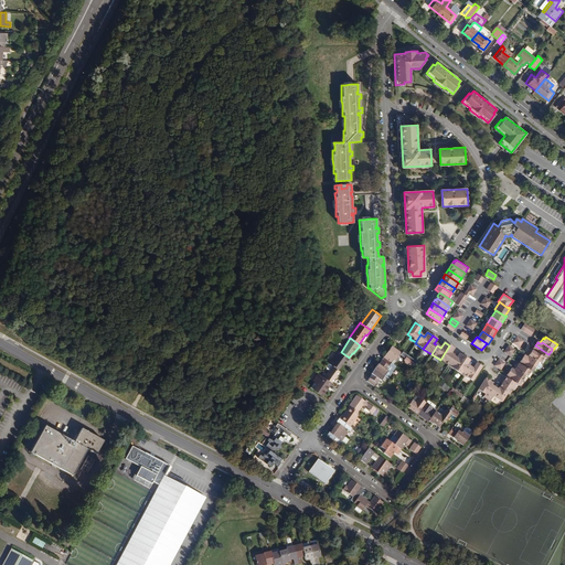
[(448,365),(454,356),(451,354),(451,353),(455,349),(449,345),(440,360),(448,364),(448,365)]
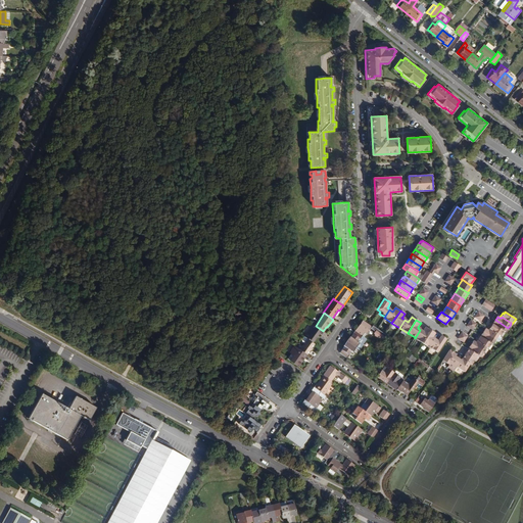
[(505,332),(508,328),(495,320),(493,323),(495,324),(494,325),(504,331),(503,331),(505,332)]
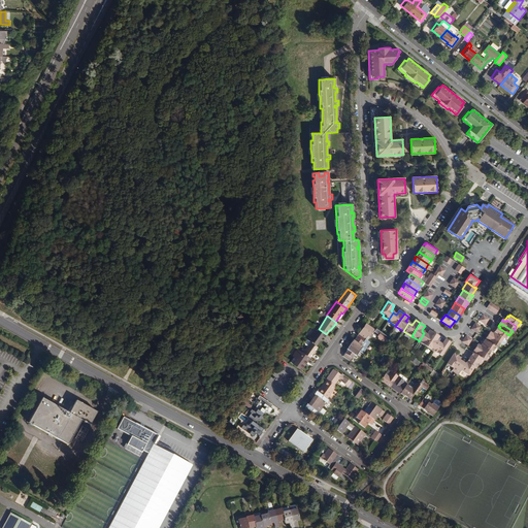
[(359,335),(365,340),(367,337),(369,339),(371,337),(370,336),(373,332),(380,336),(378,338),(378,339),(387,345),(391,340),(376,330),(375,331),(366,324),(364,327),(365,328),(363,330),(362,330),(359,335)]
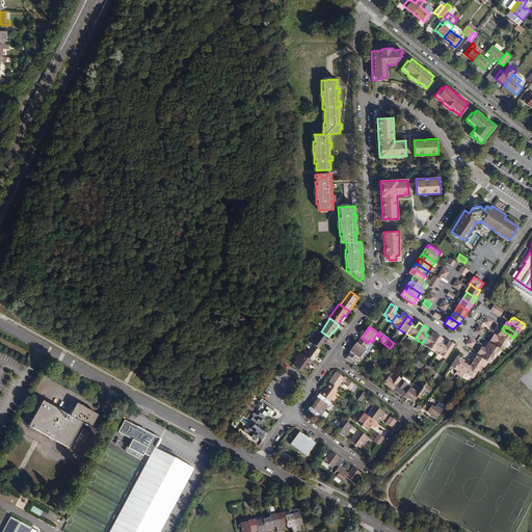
[(498,335),(508,342),(511,337),(512,337),(503,330),(502,330),(501,329),(501,331),(499,330),(497,335),(498,335)]
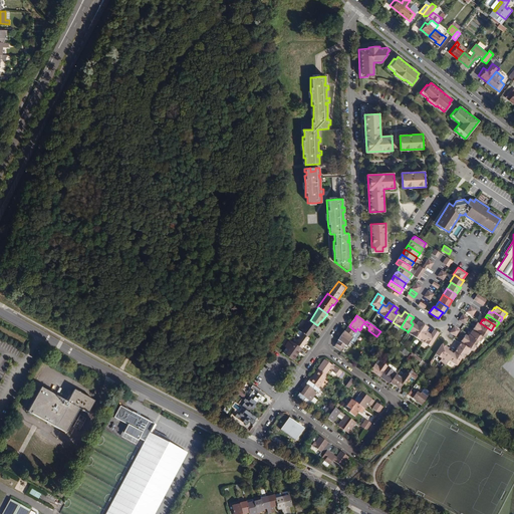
[(300,331),(302,333),(308,337),(314,328),(315,330),(318,326),(317,325),(310,320),(308,319),(300,331)]
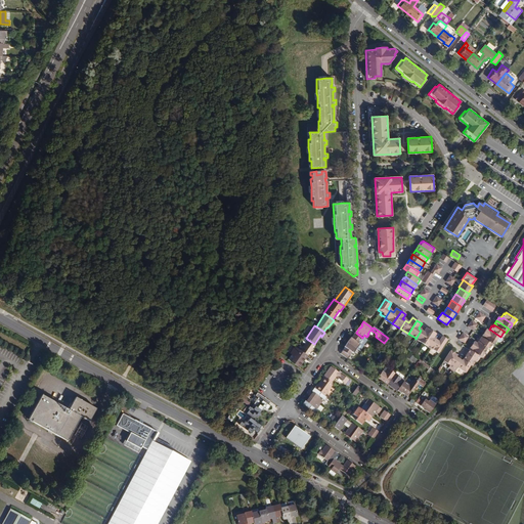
[(423,344),(431,331),(427,328),(425,331),(424,333),(421,331),(416,339),(416,338),(415,339),(423,344)]
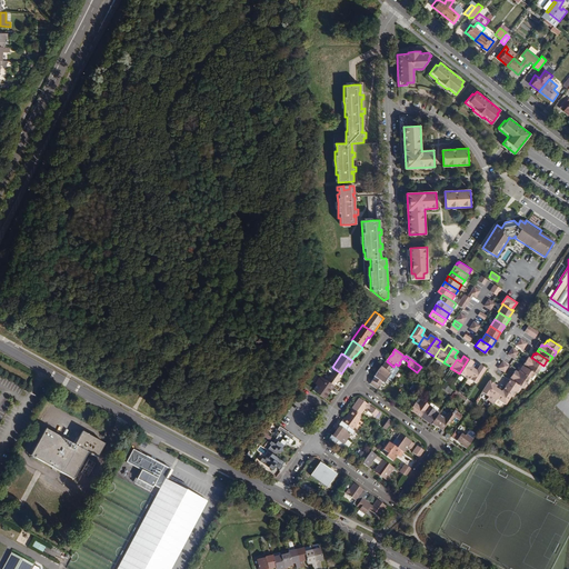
[(526,361),(539,370),(542,372),(546,368),(546,367),(543,366),(532,358),(531,360),(530,359),(529,358),(526,361)]
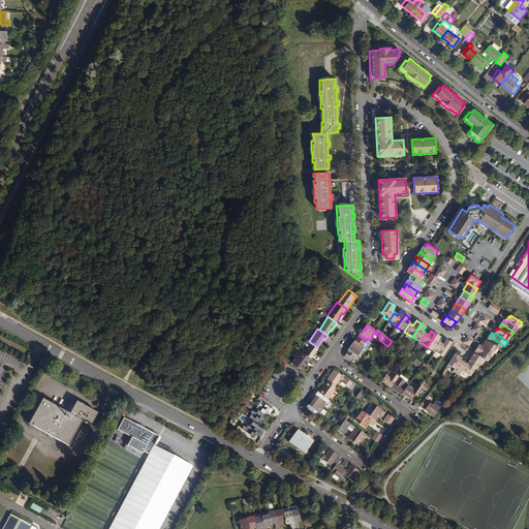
[(435,351),(440,343),(437,342),(438,340),(440,338),(435,334),(427,347),(434,352),(435,351)]
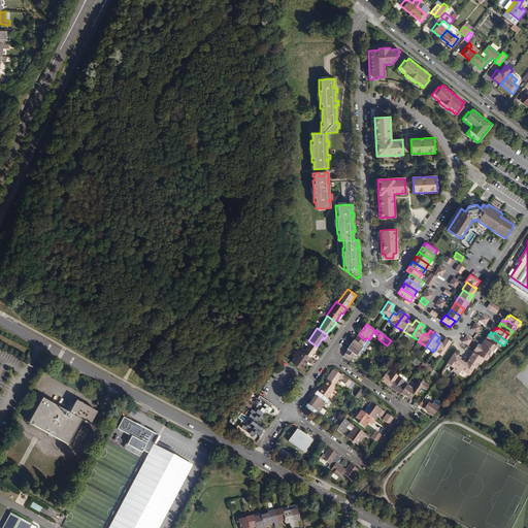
[(361,345),(365,340),(359,335),(355,341),(353,342),(352,342),(350,345),(351,345),(360,352),(363,348),(361,345)]
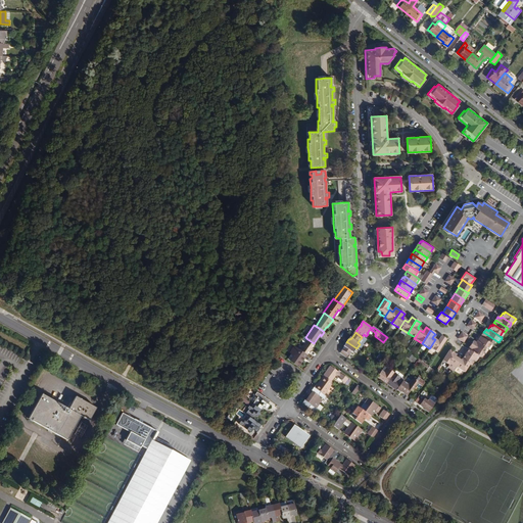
[(495,340),(483,332),(481,336),(482,337),(482,338),(491,344),(492,345),(495,340)]
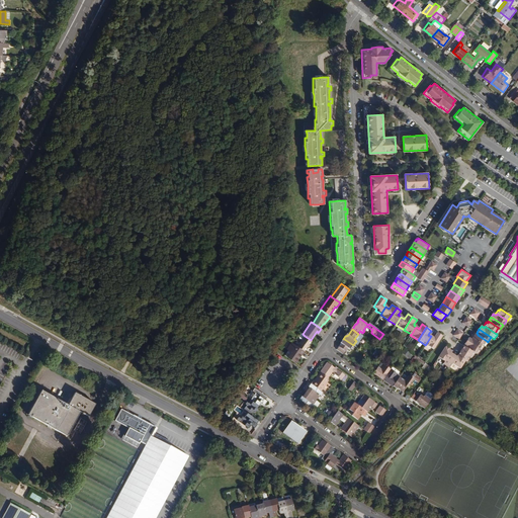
[(425,345),(434,350),(442,337),(438,334),(435,337),(434,339),(431,336),(426,344),(425,345)]
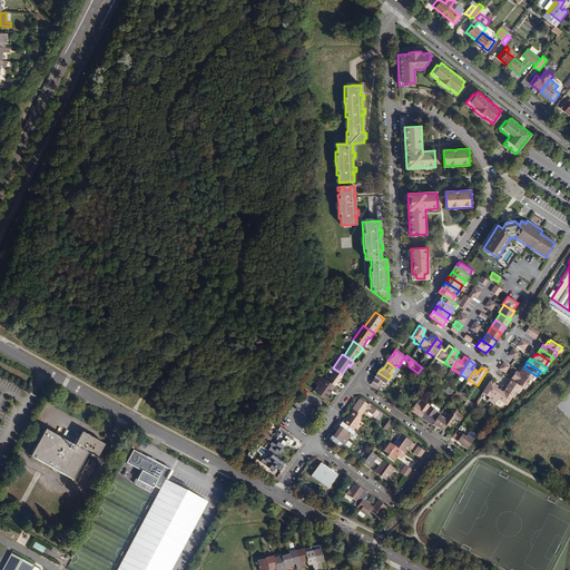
[(530,380),(532,381),(536,375),(526,369),(523,367),(522,369),(521,367),(519,372),(520,373),(530,380)]
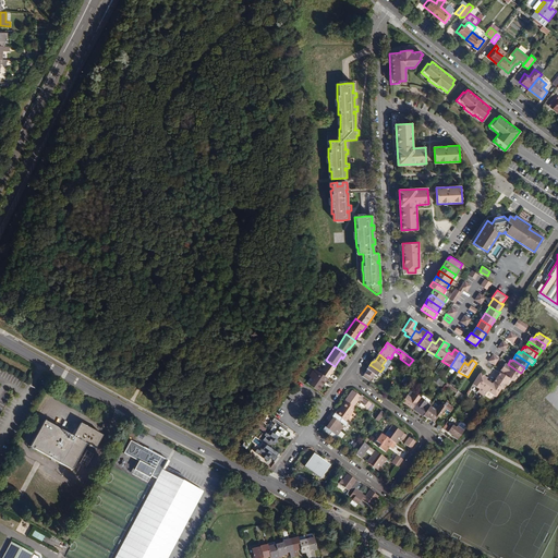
[(335,366),(328,362),(320,373),(328,378),(336,367),(335,366)]
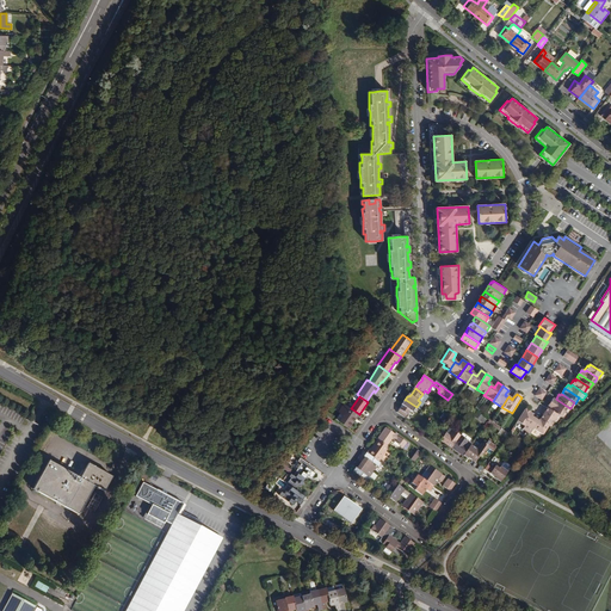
[(553,399),(551,402),(565,412),(568,407),(557,400),(556,401),(555,400),(553,399)]
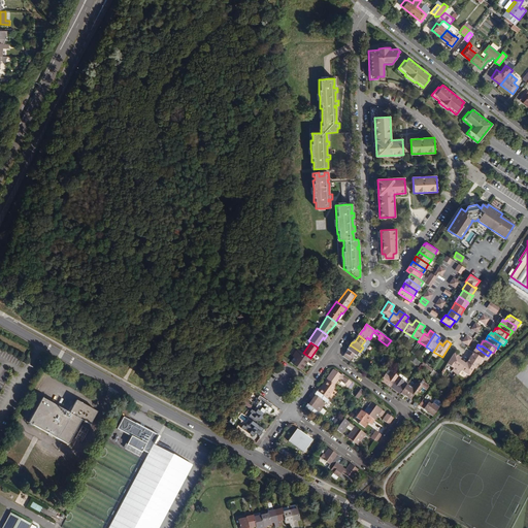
[(360,353),(360,352),(351,345),(349,349),(348,351),(343,357),(350,362),(355,356),(357,357),(360,353)]
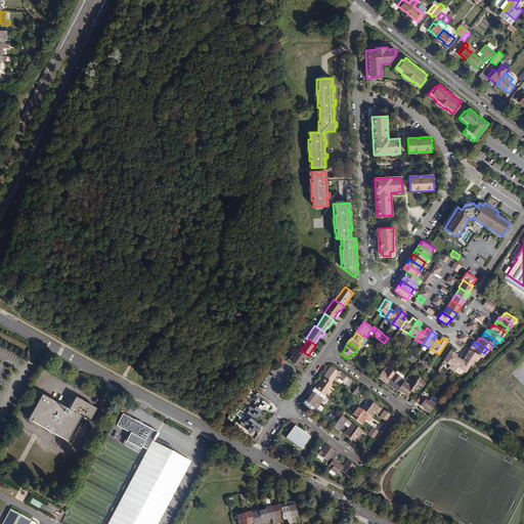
[(484,353),(473,345),(470,349),(471,350),(473,351),(472,352),(480,357),(481,358),(484,353)]
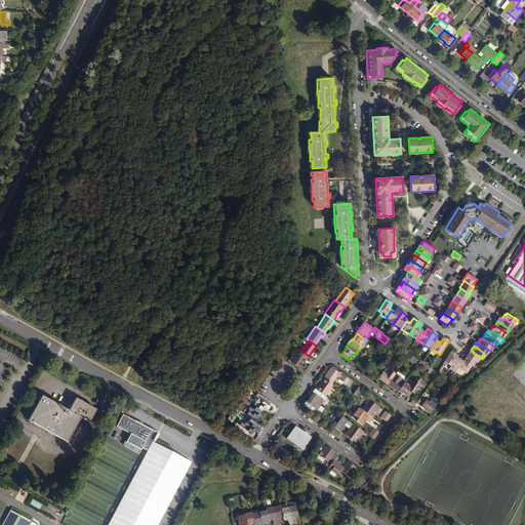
[(309,356),(301,351),(296,348),(291,354),(292,355),(295,358),(291,363),(298,367),(303,362),(304,362),(309,356)]
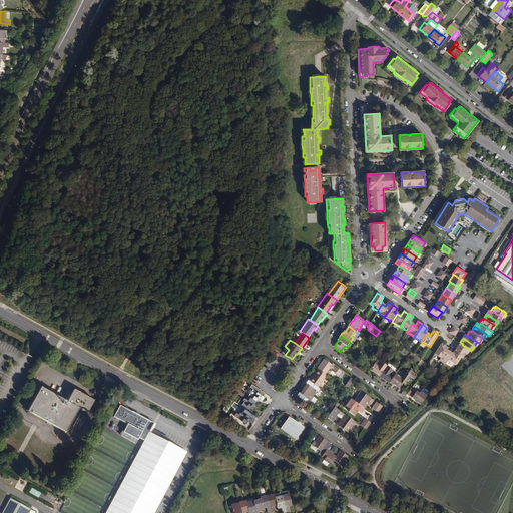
[(461,344),(460,344),(454,353),(455,353),(460,357),(463,359),(467,353),(468,354),(470,350),(462,345),(461,344)]
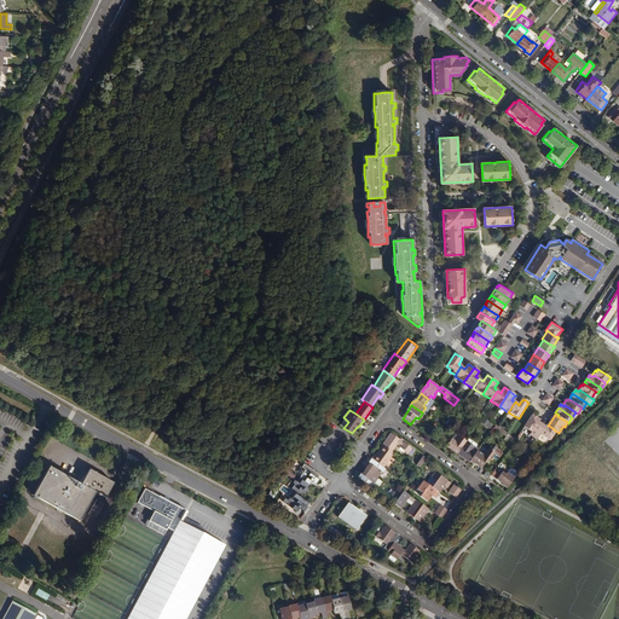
[(533,416),(525,428),(531,432),(528,434),(533,438),(543,424),(538,421),(538,420),(533,416)]
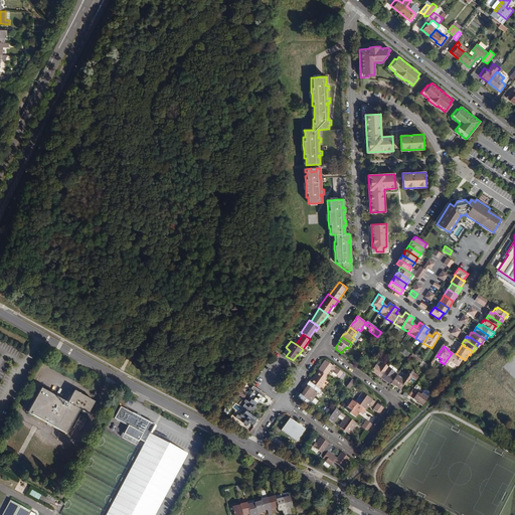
[(450,364),(455,368),(462,358),(457,354),(456,356),(452,353),(444,364),(448,367),(450,364)]
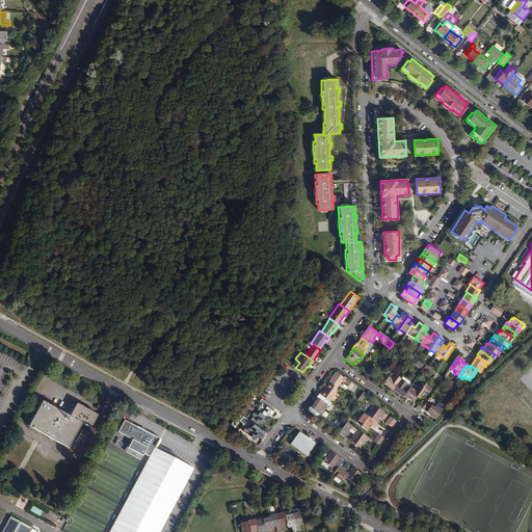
[(436,373),(426,366),(424,368),(434,375),(436,373)]
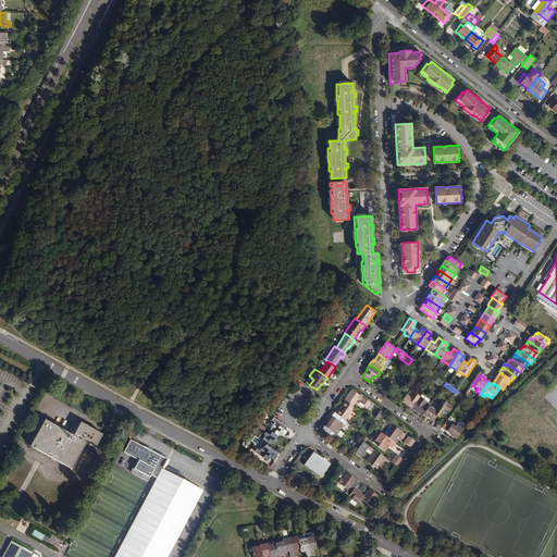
[(345,401),(353,407),(358,400),(360,401),(359,403),(367,408),(371,403),(362,397),(362,398),(360,397),(360,396),(353,390),(344,400),(345,401)]
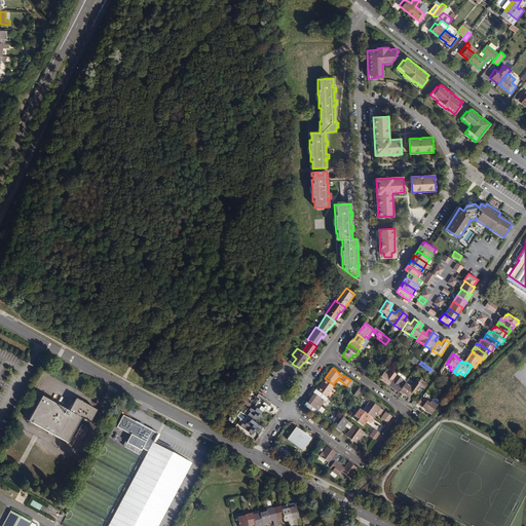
[(388,386),(393,380),(397,376),(390,371),(386,376),(384,373),(383,374),(380,379),(379,380),(388,386)]
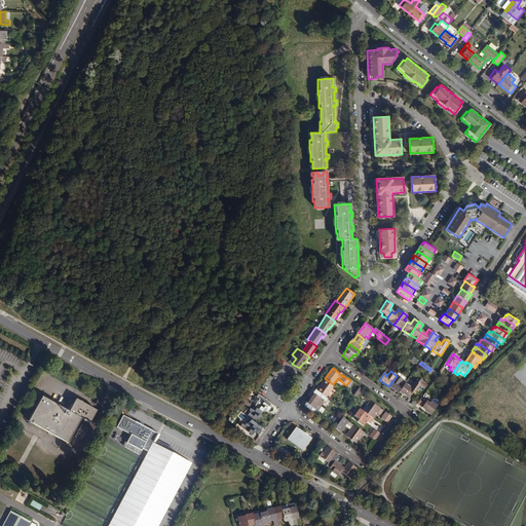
[(397,376),(393,380),(403,387),(405,384),(406,383),(397,376)]
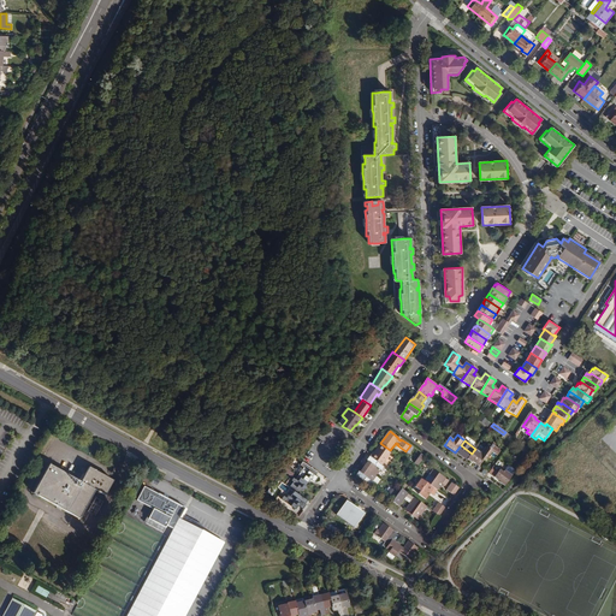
[(374,452),(369,457),(381,466),(392,451),(390,450),(381,444),(374,452)]
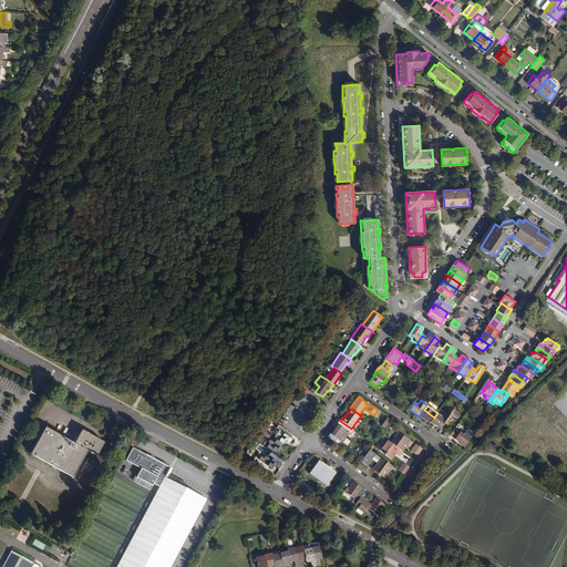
[(430,423),(434,418),(424,410),(419,416),(430,424),(430,423)]
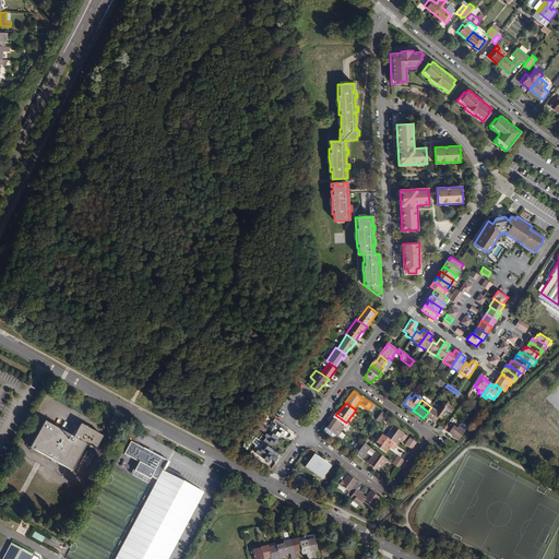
[(444,408),(447,409),(447,411),(451,414),(454,411),(447,405),(444,408)]
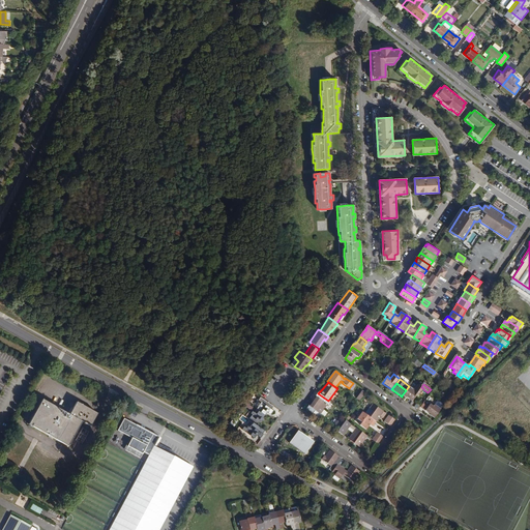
[(408,387),(406,390),(402,395),(406,399),(407,398),(412,402),(416,396),(417,398),(423,389),(423,388),(421,387),(419,386),(417,386),(414,391),(408,387)]
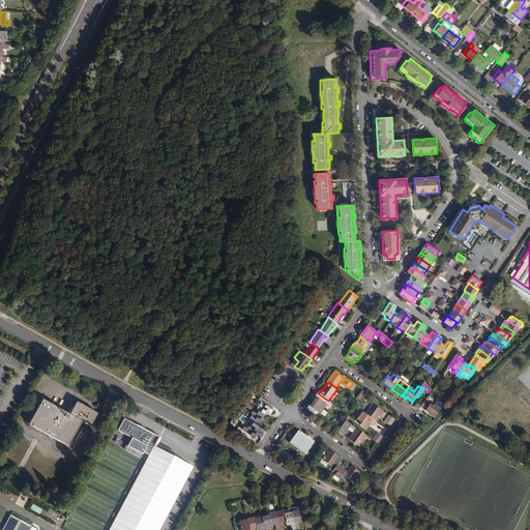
[(364,393),(361,391),(356,399),(359,401),(364,393)]
